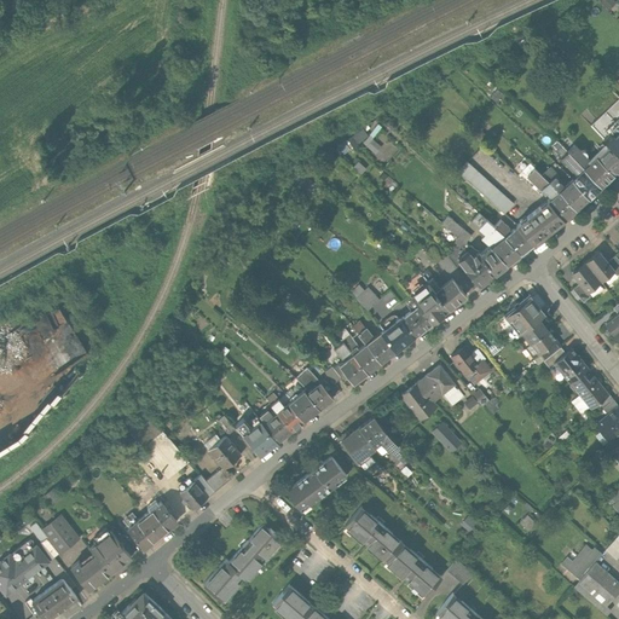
[(617,3),(613,0),(602,0),(600,3),(608,11),(617,3)]
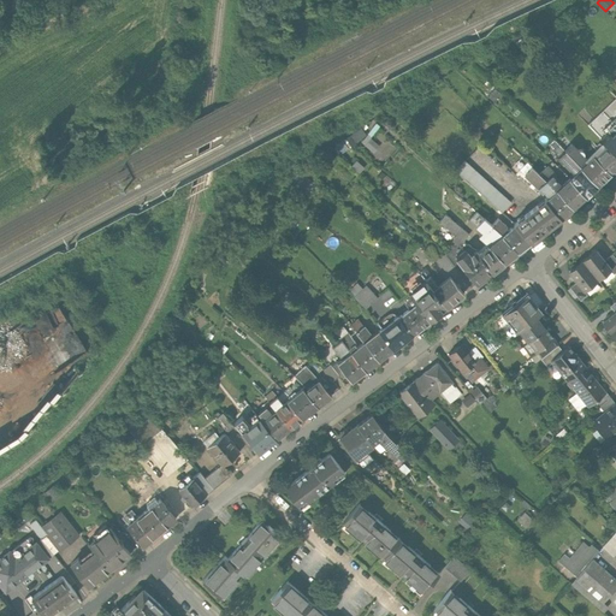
[(496,89),(489,96),(495,102),(502,95),(496,89)]
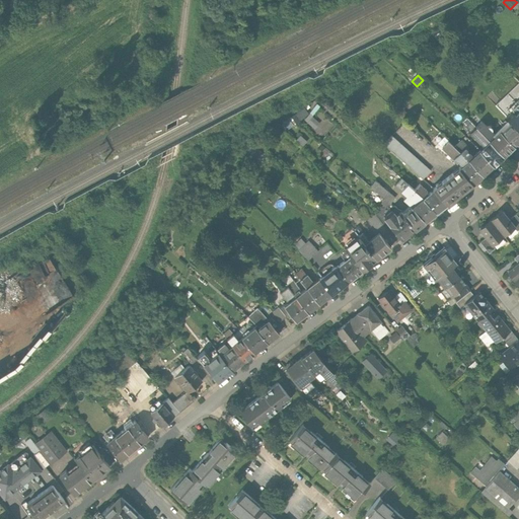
[(518,102),(505,117),(510,122),(518,131),(518,102)]
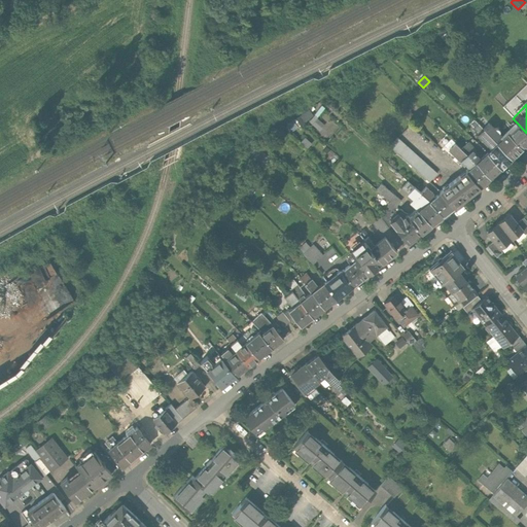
[(324,108),(321,105),(315,113),(316,113),(314,115),(317,117),(324,108)]
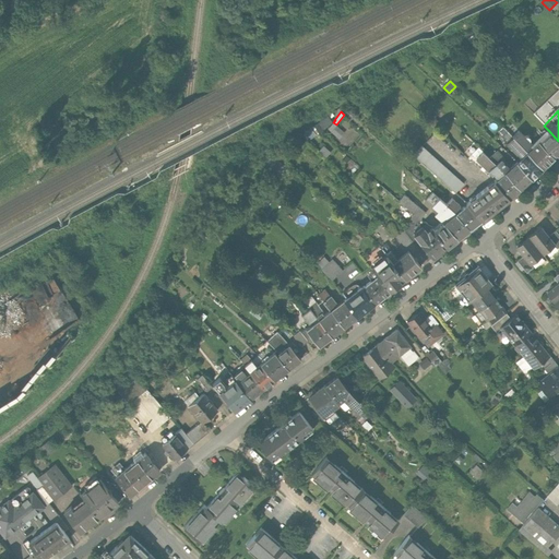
[(326,116),(310,127),(317,135),(322,132),(321,130),(331,122),(326,116)]
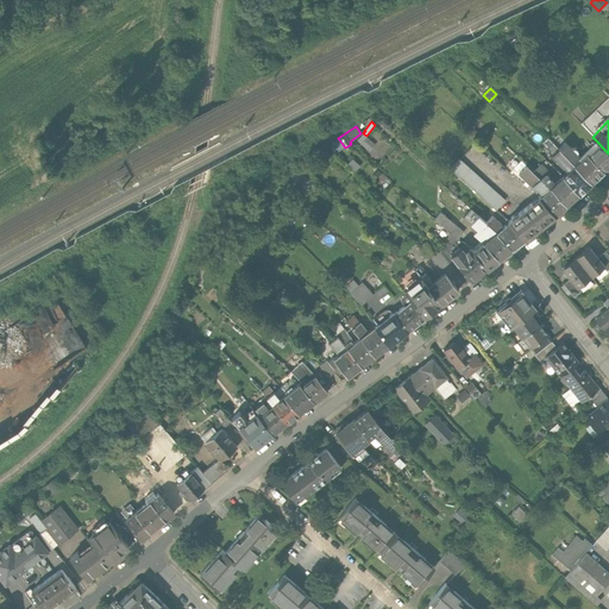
[(365,137),(363,135),(357,140),(360,144),(359,144),(369,152),(375,145),(366,137),(365,137)]
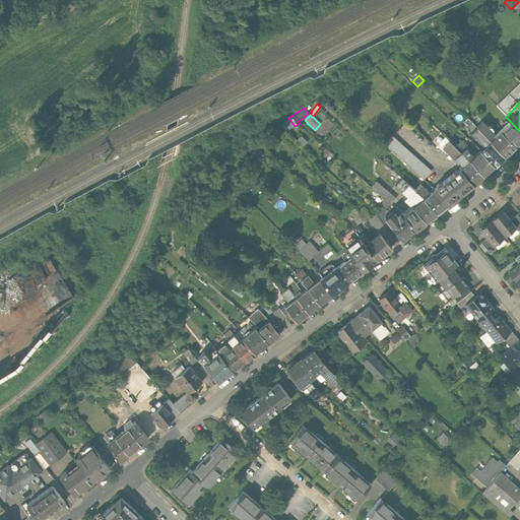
[(481,122),(476,127),(505,156),(515,147),(501,132),(494,138),(493,137),(494,136),(494,134),(481,122)]
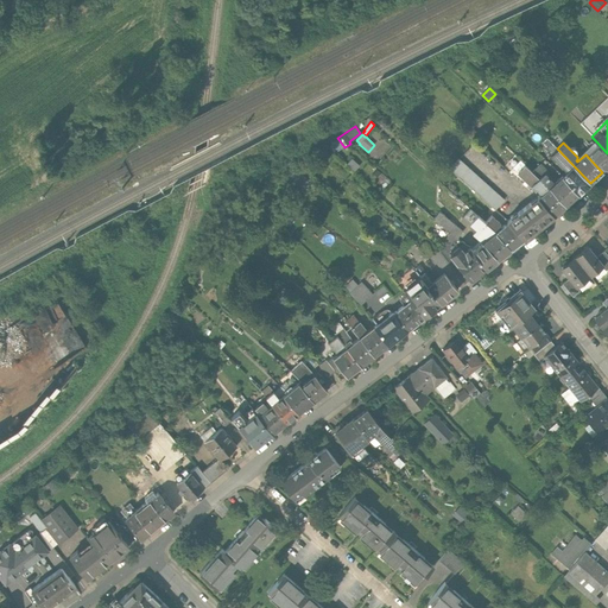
[(607,153),(597,143),(586,154),(602,172),(607,165),(607,153)]
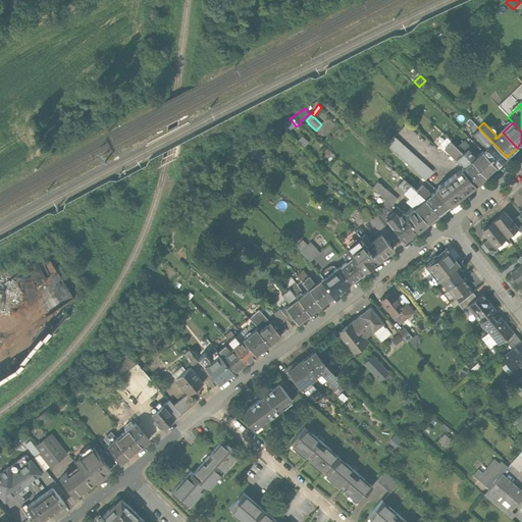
[(473,134),(487,148),(482,152),(496,167),(507,157),(478,127),(473,134)]
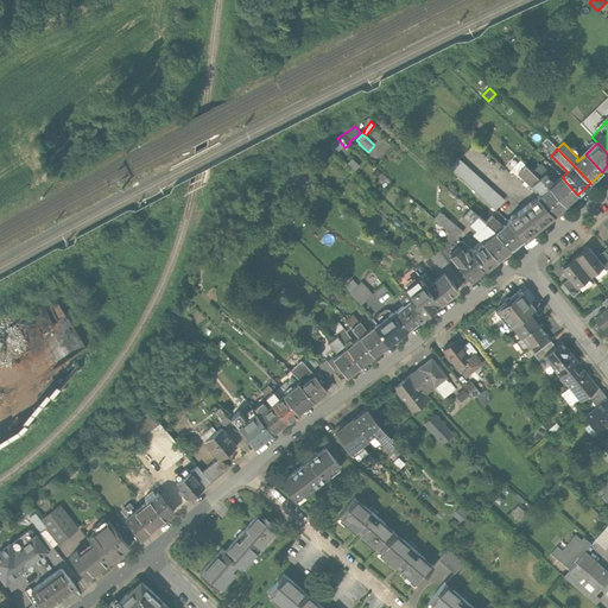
[(444,165),(448,169),(458,158),(454,154),(444,165)]
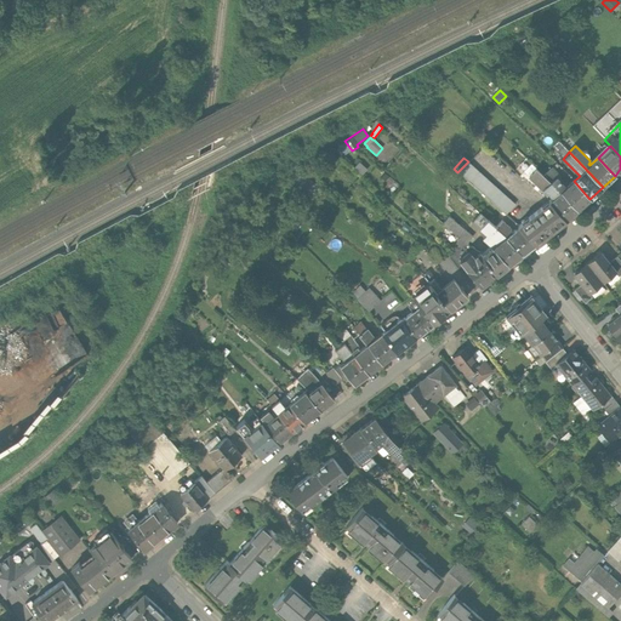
[(457,172),(505,215),(516,205),(468,161),(457,172)]
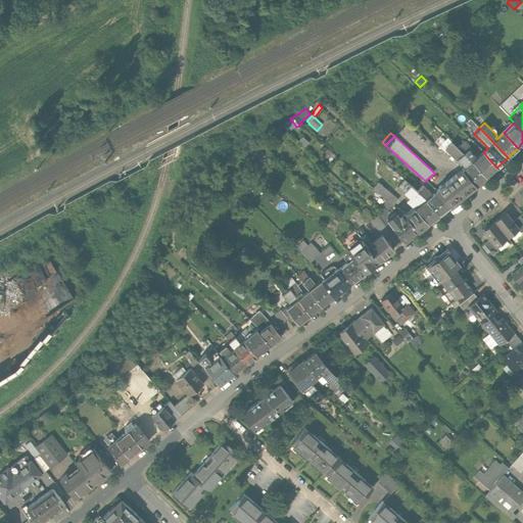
[(473,161),(471,162),(465,154),(464,154),(446,138),(440,145),(460,163),(461,161),(466,168),(462,171),(476,186),(486,177),(473,161)]
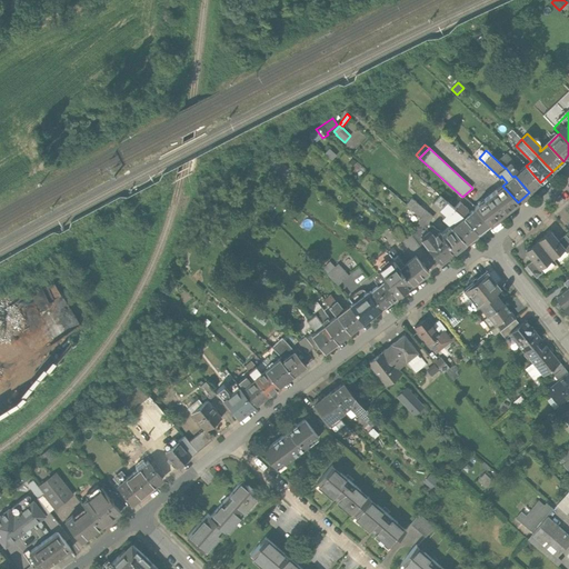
[(506,153),(499,161),(506,168),(509,163),(507,161),(509,160),(511,162),(512,161),(506,153)]
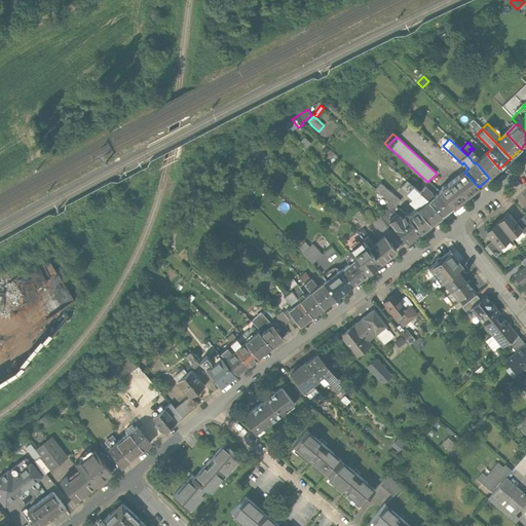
[(267,158),(255,148),(251,154),(263,163),(267,158)]
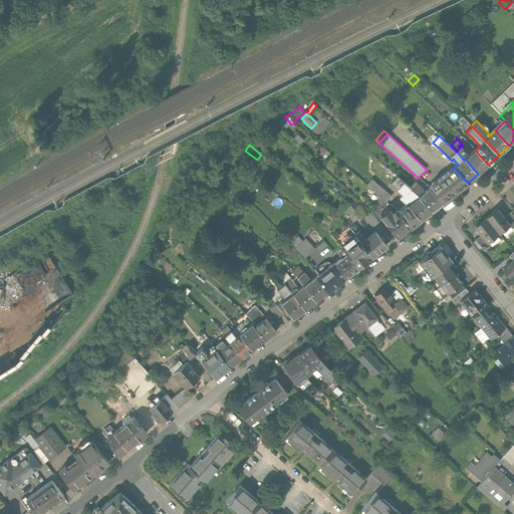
[(475,150),(468,156),(467,154),(468,153),(462,147),(460,145),(458,146),(460,148),(457,152),(463,160),(465,159),(478,174),(488,165),(475,150)]
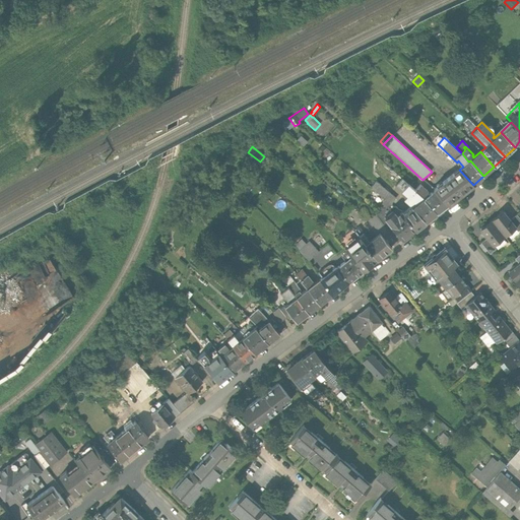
[(448,204),(473,185),(459,170),(434,190),(435,190),(448,204)]
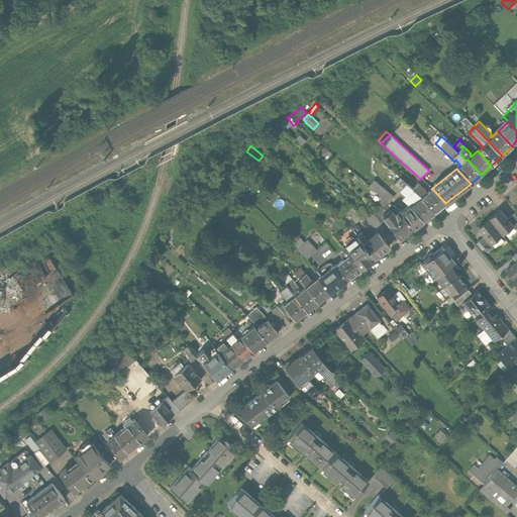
[(374,180),(369,186),(388,203),(393,197),(374,180)]
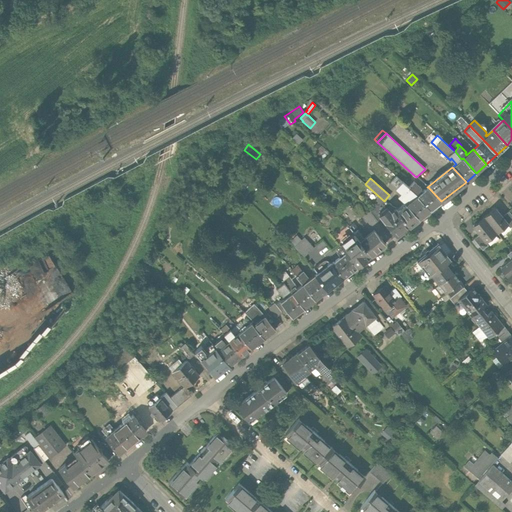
[(399,188),(408,198),(406,201),(404,202),(406,204),(419,218),(430,209),(407,186),(402,181),(397,186),(399,188)]
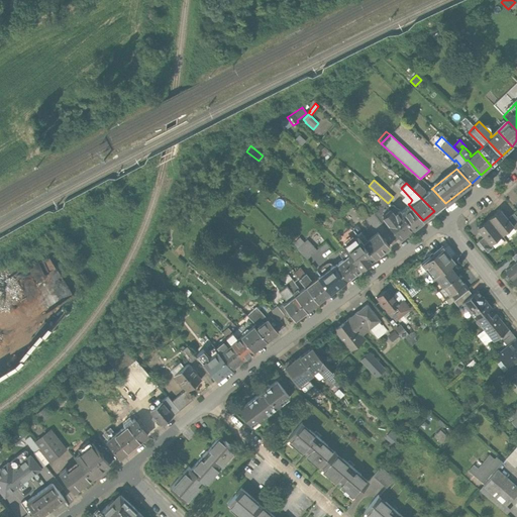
[(432,189),(425,194),(424,193),(424,190),(416,183),(411,188),(434,211),(445,203),(432,189)]
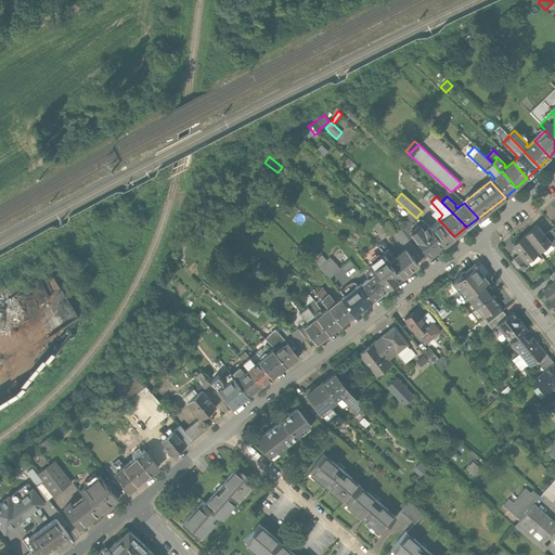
[(429,206),(440,218),(442,215),(433,204),(429,206)]
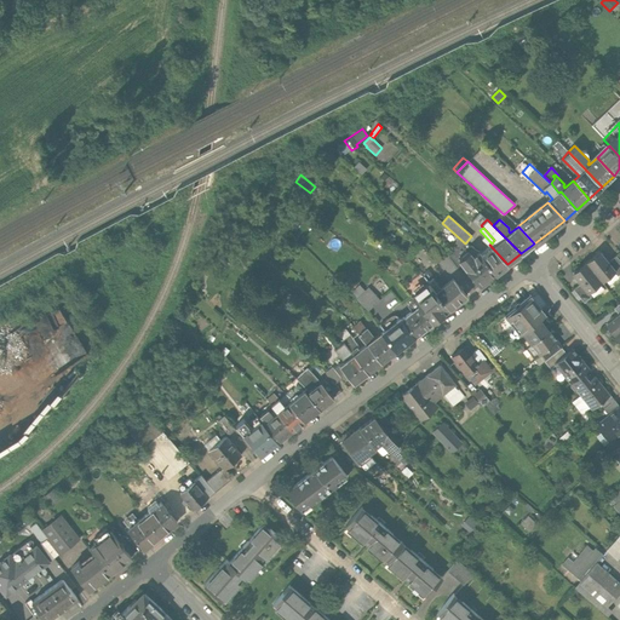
[(432,247),(426,251),(435,262),(441,258),(432,247)]
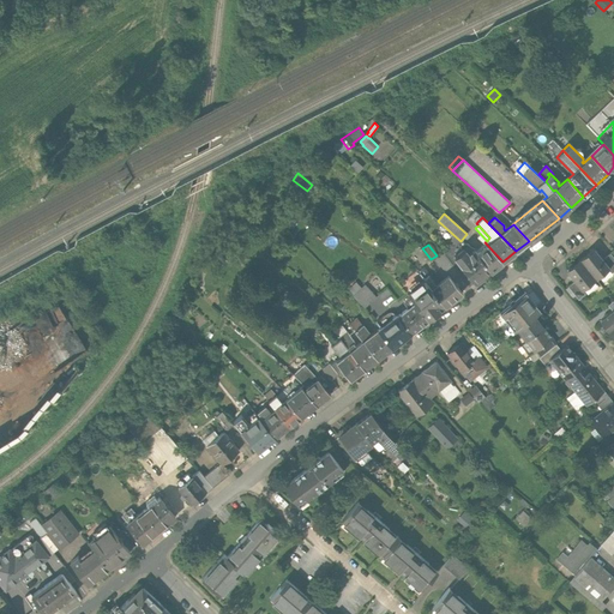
[(487,245),(476,253),(491,271),(503,262),(487,245)]
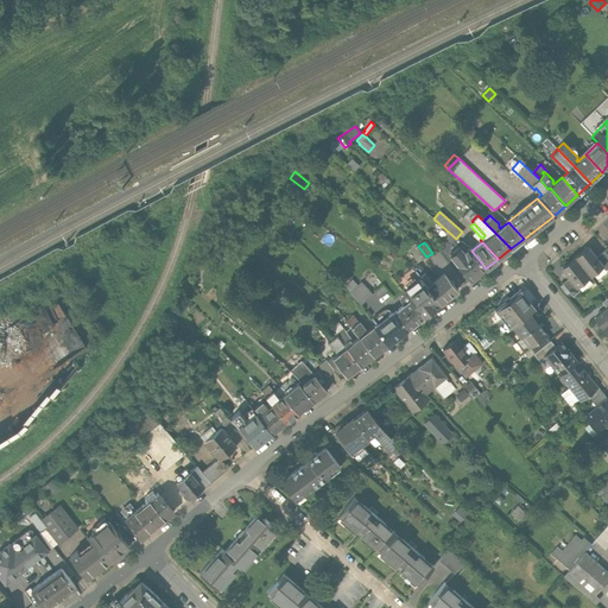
[(469,280),(486,268),(472,251),(469,247),(463,252),(460,246),(449,254),(469,280)]
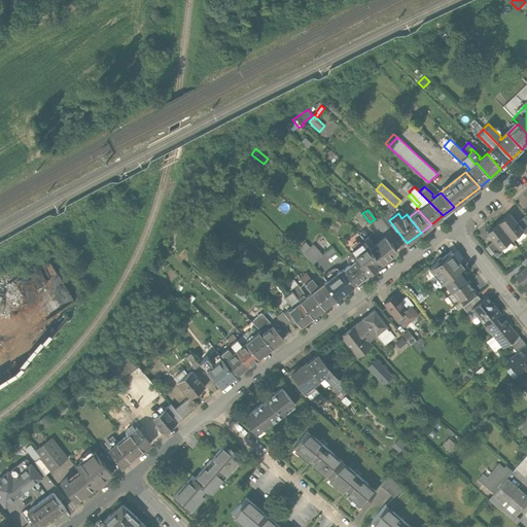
[(506,218),(498,223),(511,240),(523,231),(517,222),(511,214),(508,214),(506,216),(506,218)]
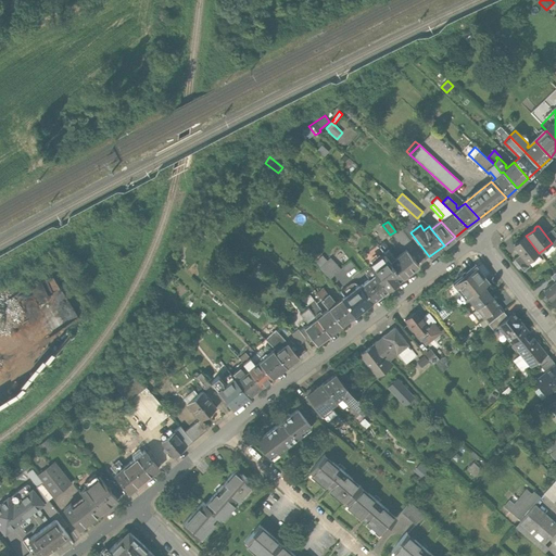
[(555,234),(552,229),(545,235),(552,243),(555,248),(555,247),(555,234)]
